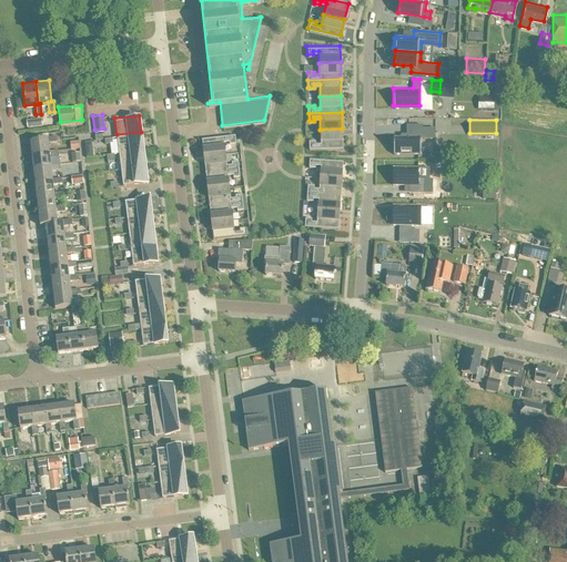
[(393,134),(393,151),(419,152),(419,136),(434,136),(434,125),(422,125),(422,122),(405,122),(405,134),(393,134)]
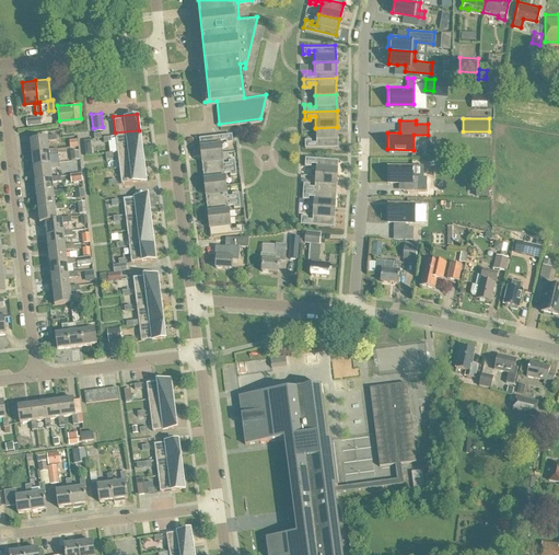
[(337,145),(337,127),(315,128),(315,139),(311,139),(311,137),(305,137),(304,137),(304,145),(337,145)]
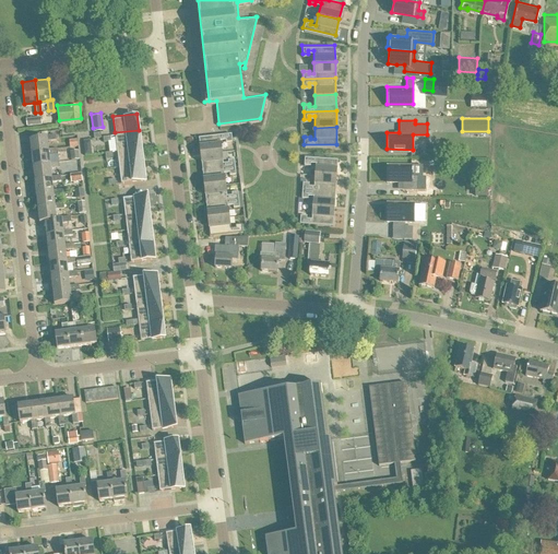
[(140,145),(139,130),(115,132),(117,149),(140,145)]
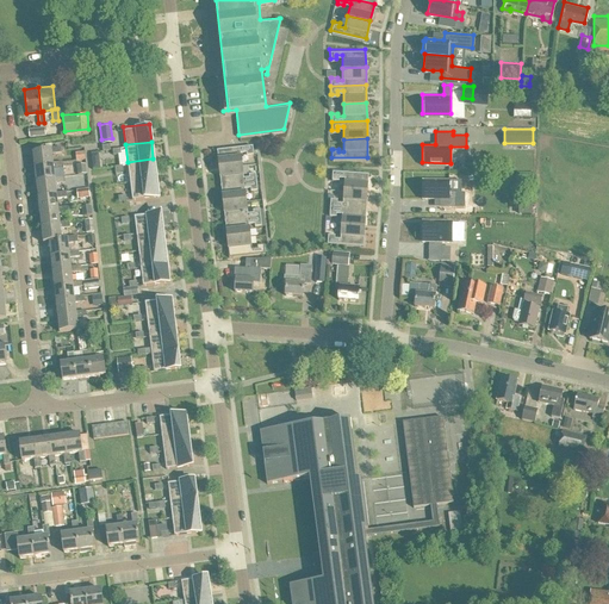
[(253,151),(252,142),(216,147),(218,164),(240,162),(238,150),(246,149),(246,153),(252,151),(253,151)]
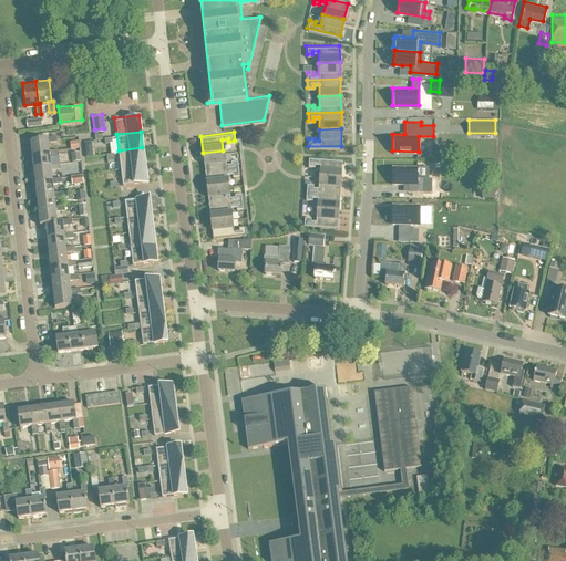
[(47,137),(30,138),(31,153),(49,151),(49,148),(48,141),(57,139),(55,134),(47,135),(47,137)]
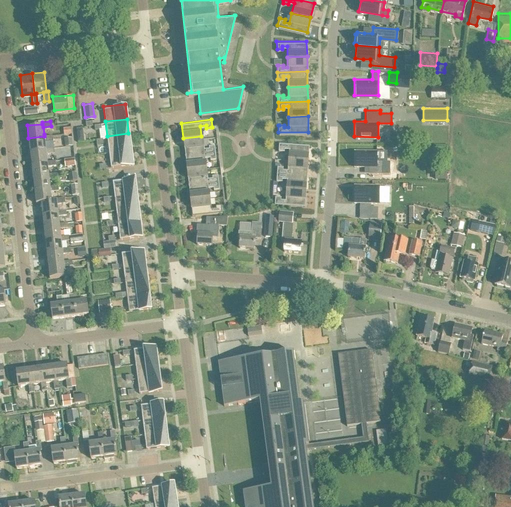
[(77,139),(83,138),(82,126),(75,127),(77,139)]
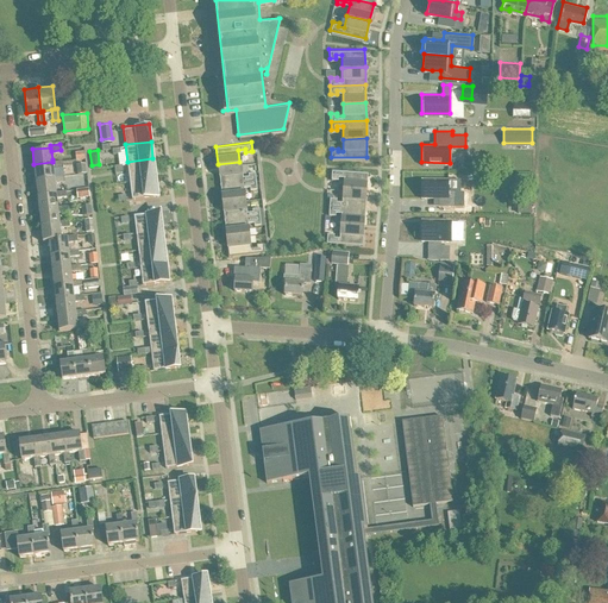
[(52,165),(62,164),(62,158),(52,159),(52,162),(33,164),(35,178),(54,176),(54,174),(52,165)]
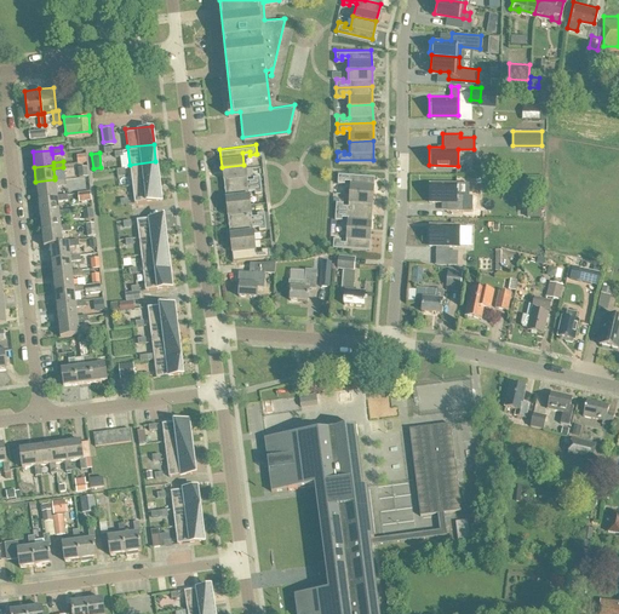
[(158,178),(155,161),(130,165),(131,182),(158,178)]
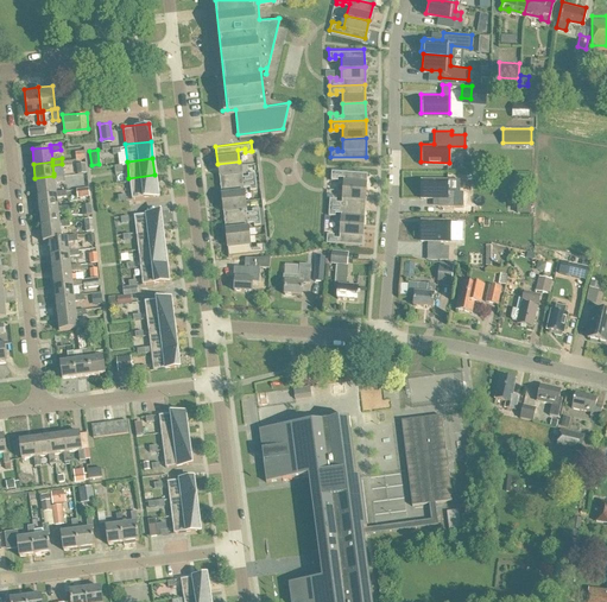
[(67,171),(76,170),(75,159),(65,160),(67,171)]
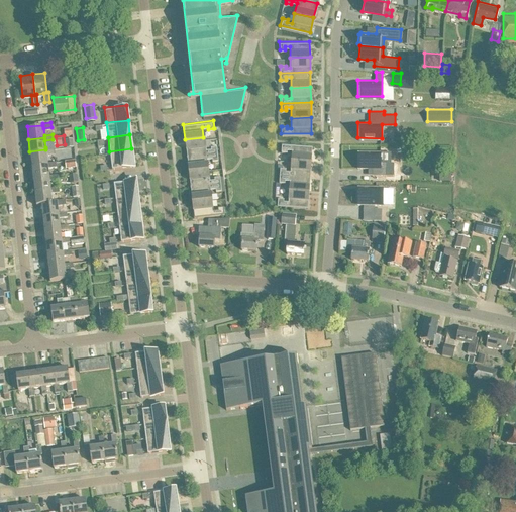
[(205,148),(203,137),(185,139),(187,155),(217,151),(216,144),(215,144),(210,144),(211,147),(205,148)]
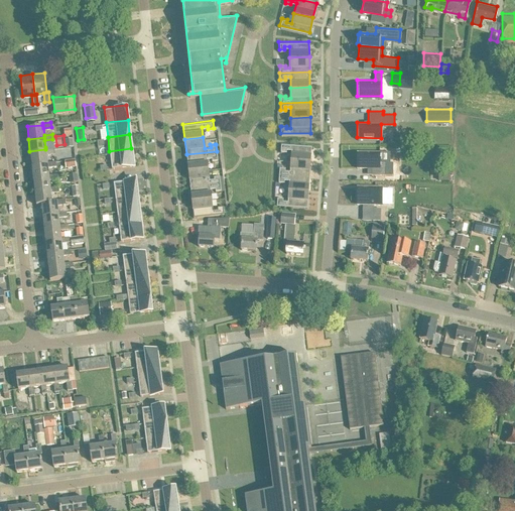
[(309,159),(310,144),(280,142),(280,149),(281,149),(286,150),(286,147),(292,148),(291,158),(309,159)]
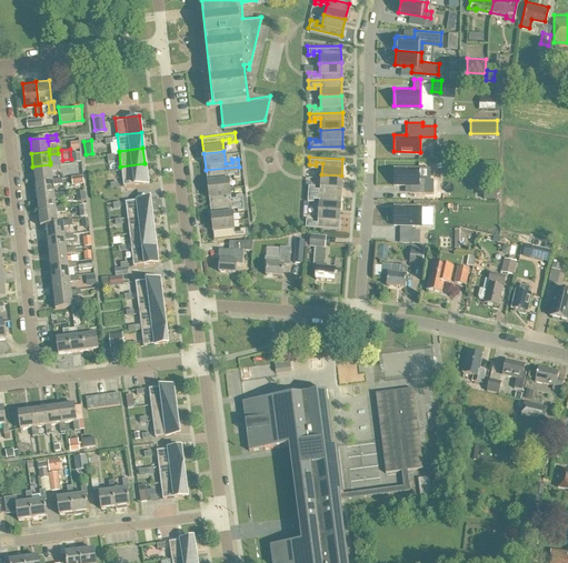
[(60,167),(59,162),(50,162),(50,164),(32,167),(35,181),(52,179),(52,177),(51,168),(60,167)]
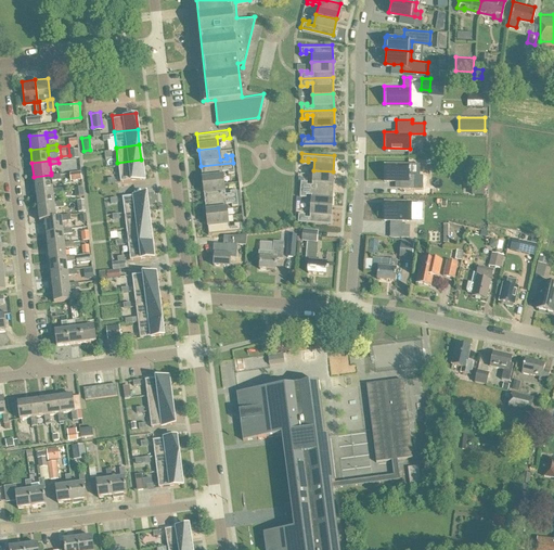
[(143,176),(141,160),(117,163),(119,179),(143,176)]
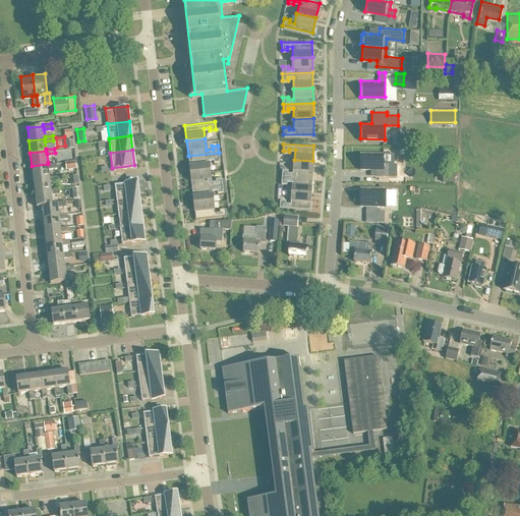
[(359,152),(359,167),(363,167),(373,167),(373,174),(389,174),(389,162),(383,162),(383,152),(359,152)]
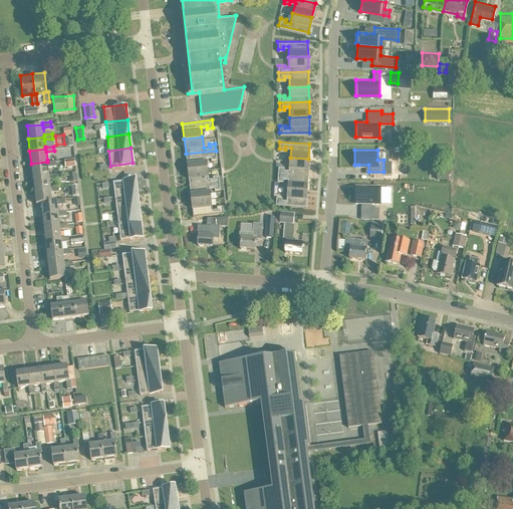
[(217,158),(216,151),(186,154),(187,169),(206,167),(205,157),(211,156),(211,158),(216,158),(217,158)]
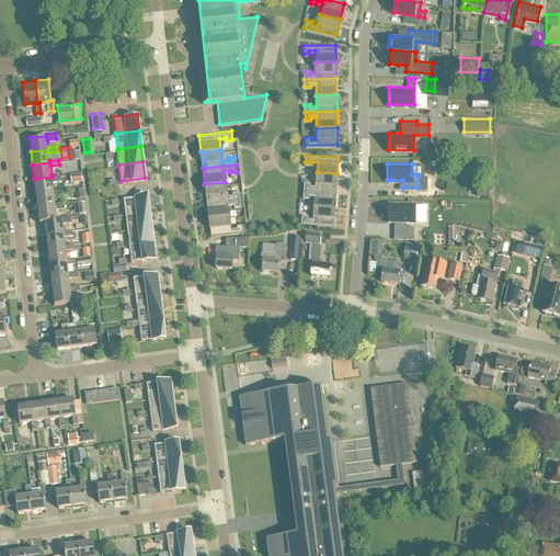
[(70,180),(81,179),(80,170),(70,171),(70,180)]
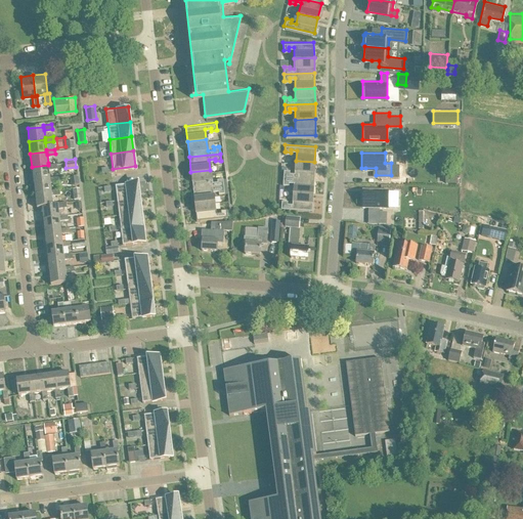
[(313,177),(314,162),(296,161),(295,172),(289,171),(289,169),(284,168),(282,175),(313,177)]
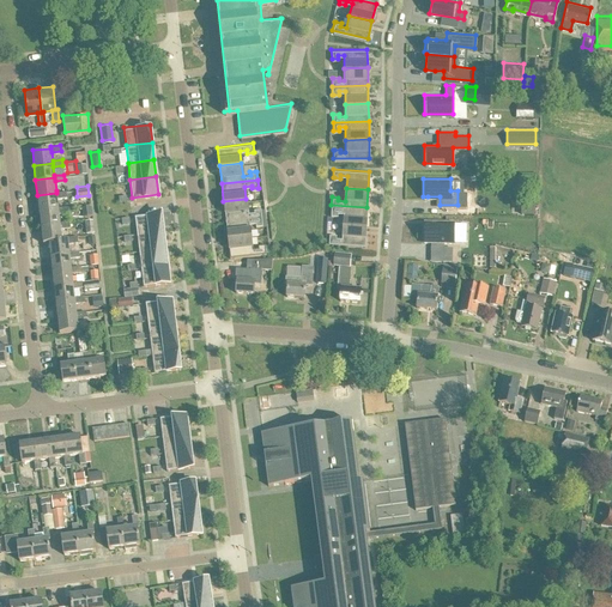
[(56,196),(66,195),(66,189),(56,190),(56,193),(37,195),(38,210),(58,208),(58,205),(56,196)]
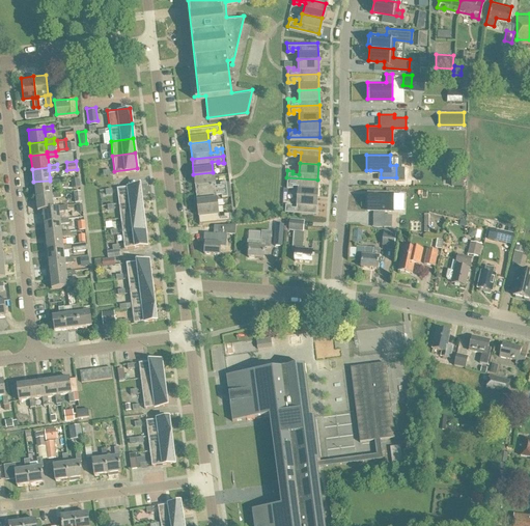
[(214,183),(213,172),(193,174),(195,190),(226,187),(225,178),(225,180),(220,180),(220,183),(214,183)]
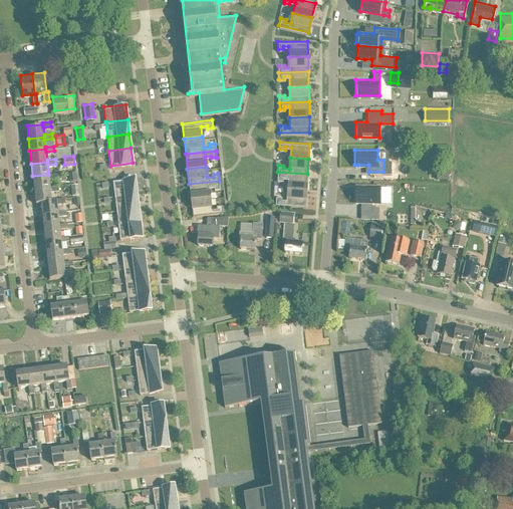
[(447,177),(448,167),(439,167),(439,177),(447,177)]
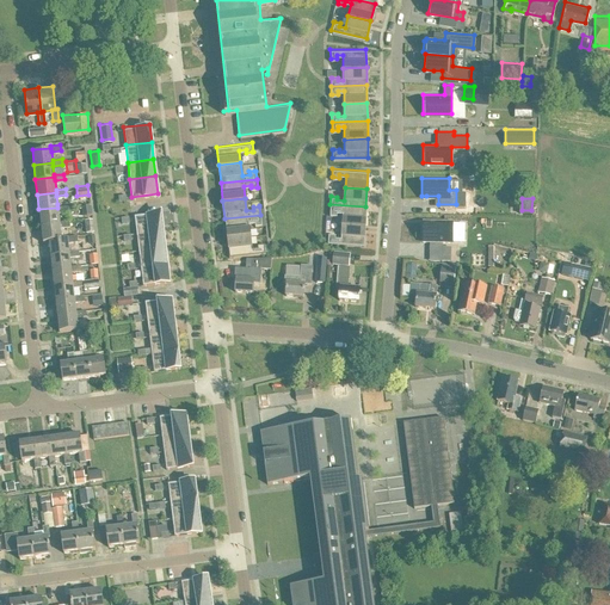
[(59,210),(68,209),(67,203),(57,204),(57,208),(38,209),(41,224),(60,222),(59,220),(59,210)]
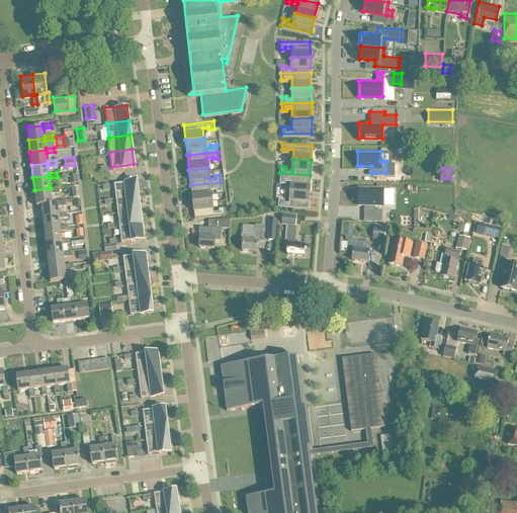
[(309,190),(310,175),(279,173),(279,180),(284,181),(285,178),(291,179),(290,189),(309,190)]
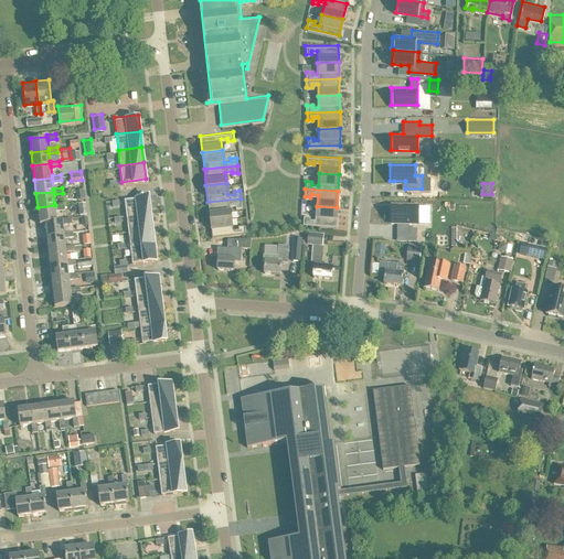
[(148,194),(124,196),(126,213),(150,211),(148,194)]
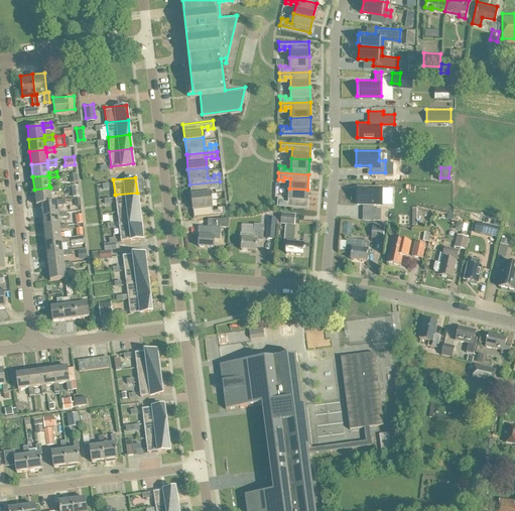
[(221,188),(220,181),(189,184),(191,200),(210,198),(209,186),(215,186),(215,188),(220,188),(221,188)]
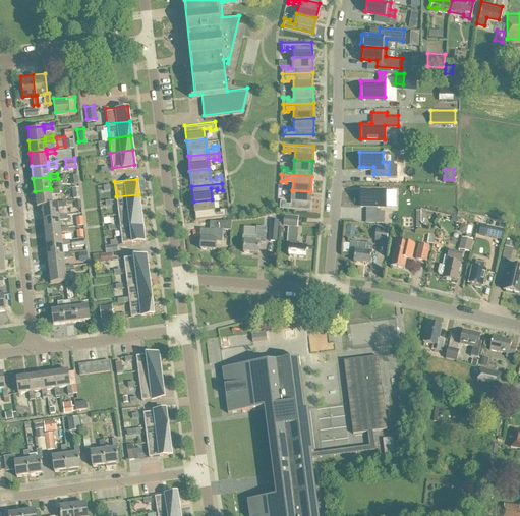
[(52,202),(51,192),(59,191),(59,186),(50,187),(51,189),(35,191),(36,205),(41,204),(52,203),(52,202)]
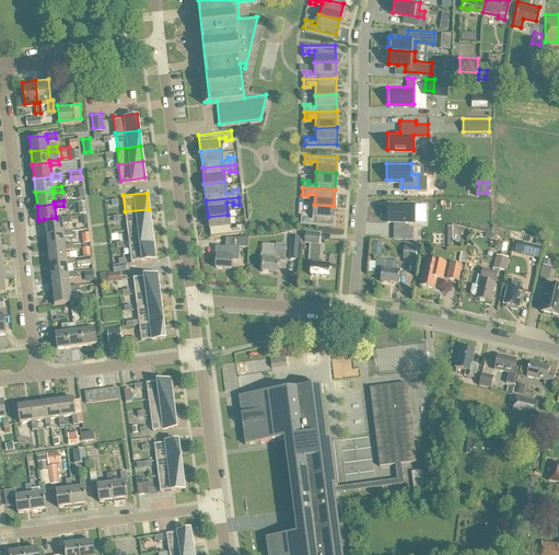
[(414,220),(414,201),(387,200),(386,219),(414,220)]
